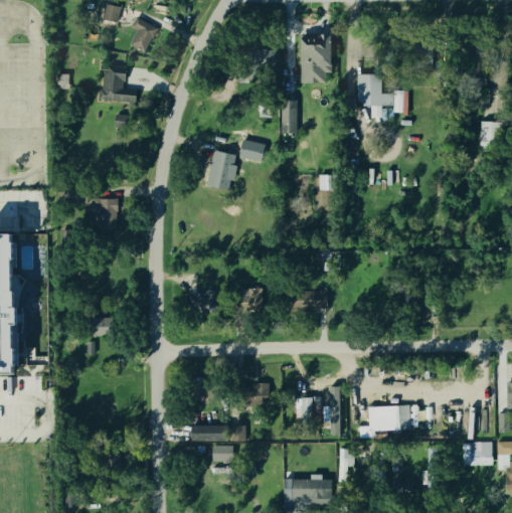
[(118,32),(103,29),(109,2),(124,6),(118,32)]
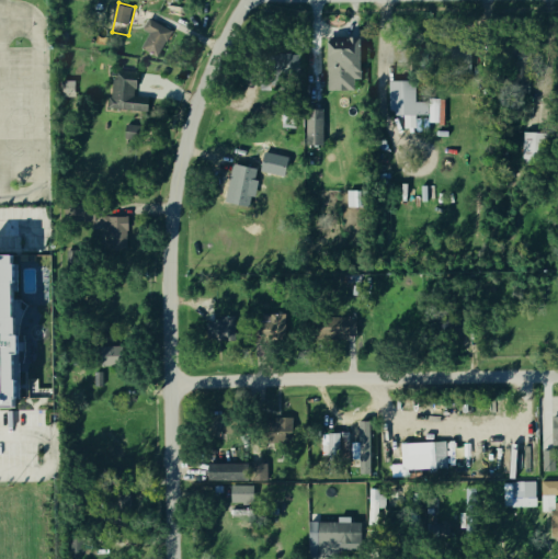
[(172,29),(150,20),(145,31),(148,32),(141,49),(160,57),(172,29)]
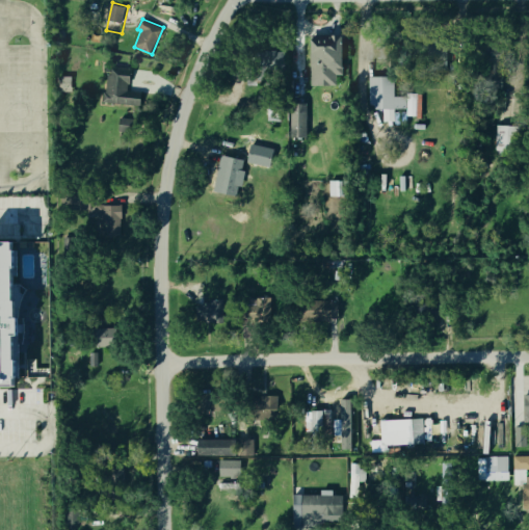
[(337,85),(337,76),(343,76),(343,35),(310,35),(310,85),(337,85)]
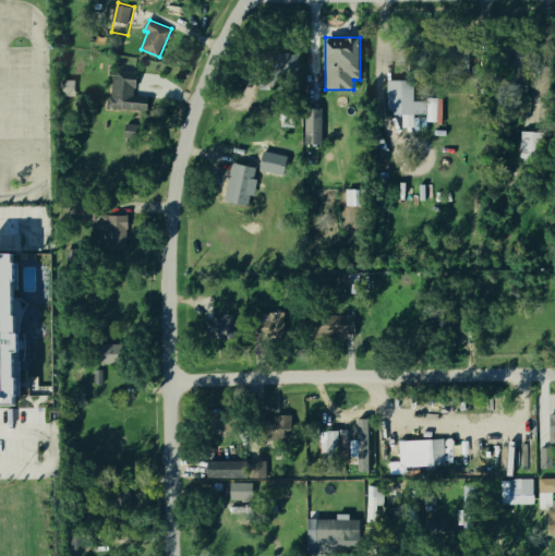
[(146,110),(147,97),(136,96),(137,71),(113,69),(110,108),(146,110)]
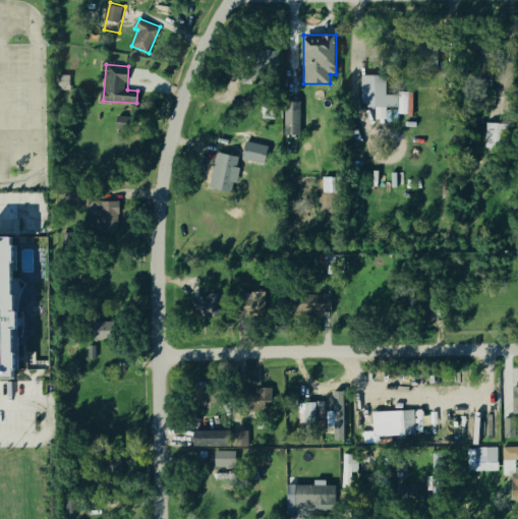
[(75,90),(75,74),(64,74),(64,89),(75,90)]
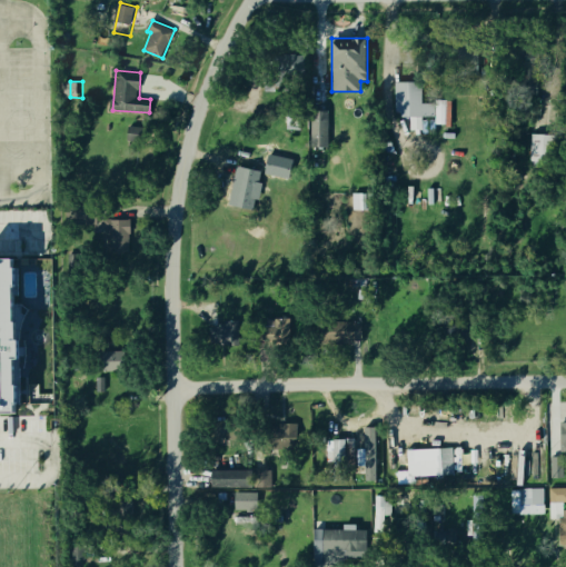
[(450,101),(420,101),(420,81),(395,81),(395,116),(434,117),(434,125),(450,125),(450,101)]
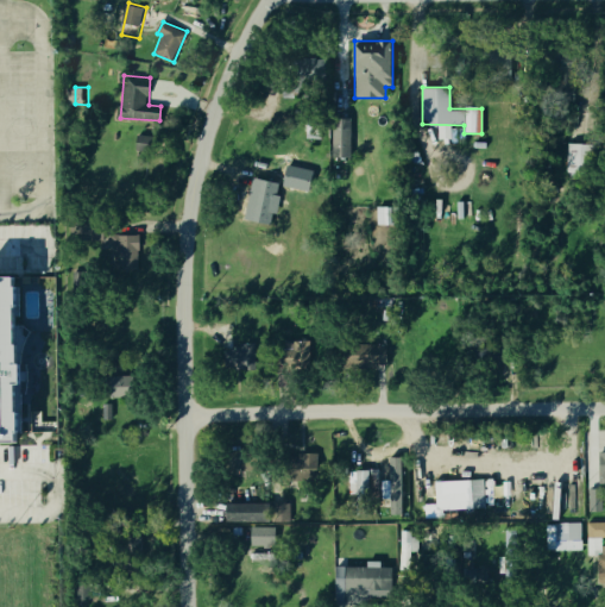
[(332,145),(339,145),(339,156),(352,157),(353,116),(332,116),(332,145)]
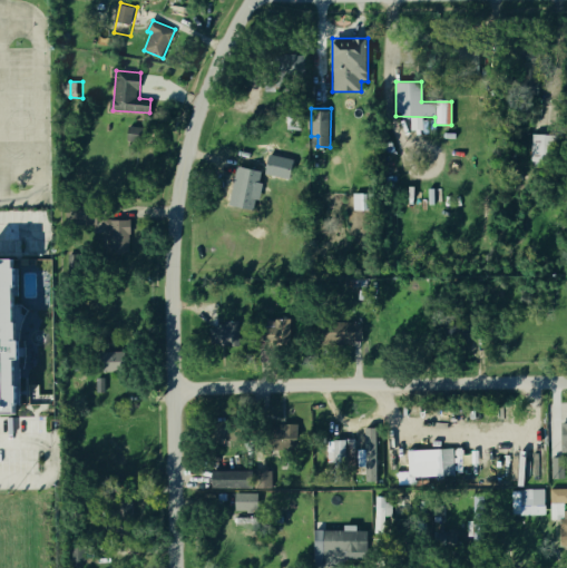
[(549,135),(530,134),(529,162),(548,162),(549,135)]
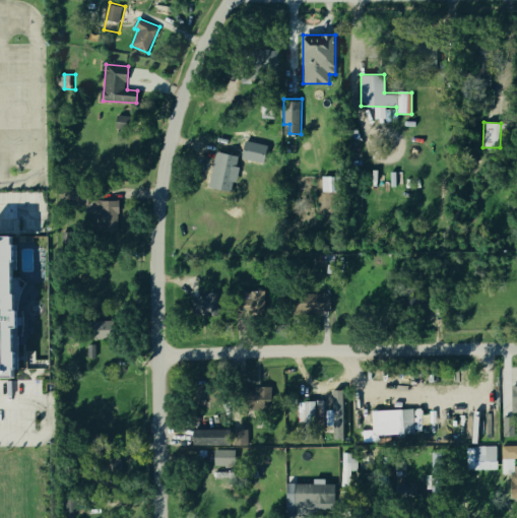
[(249,139),(270,144),(266,163),(245,157),(249,139)]
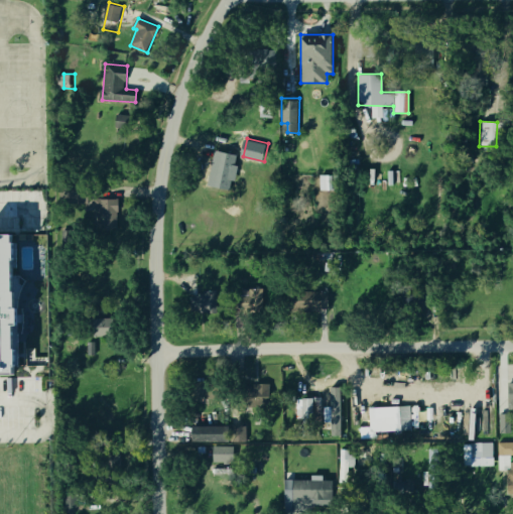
[(237,154),(211,151),(208,186),(233,189),(237,154)]
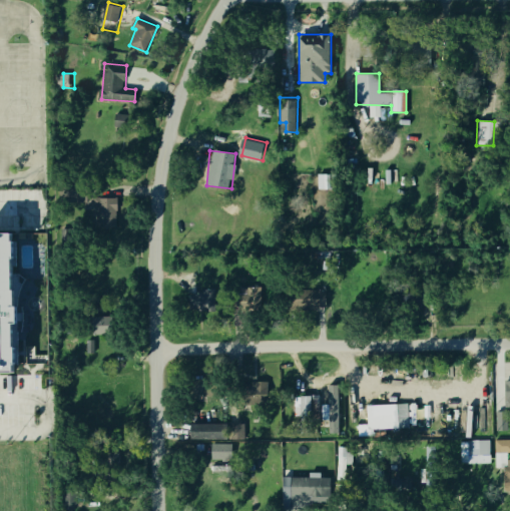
[(99,220),(117,220),(118,197),(100,196),(99,220)]
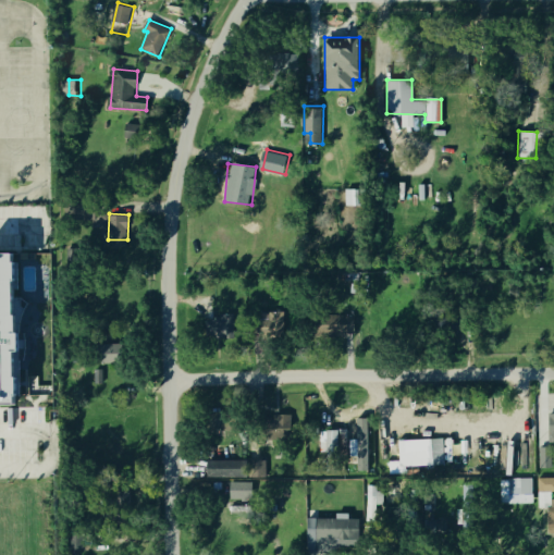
[(72,267),(88,266),(87,247),(72,248),(72,267)]
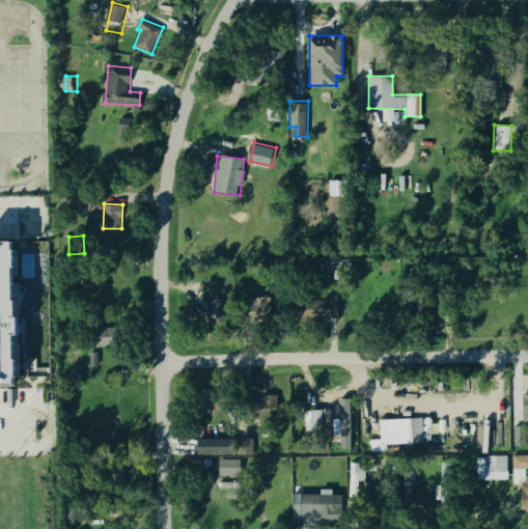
[(17,239),(0,239),(0,383),(20,383),(19,316),(29,287),(17,279),(17,239)]
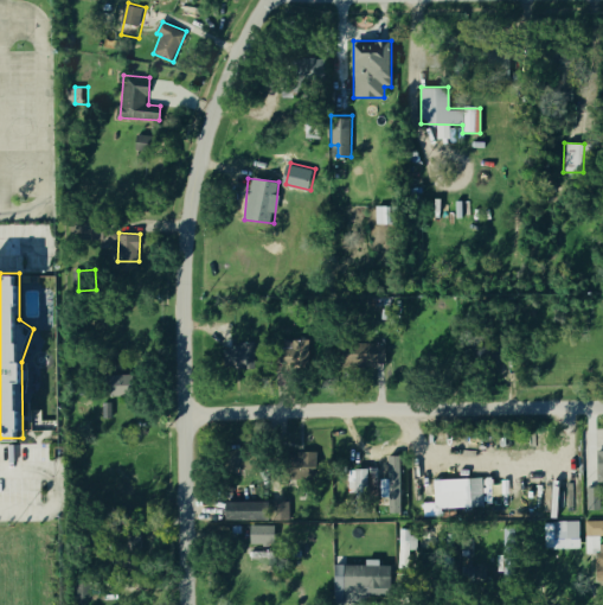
[(282,368),(308,369),(308,339),(290,339),(290,348),(283,348),(282,368)]
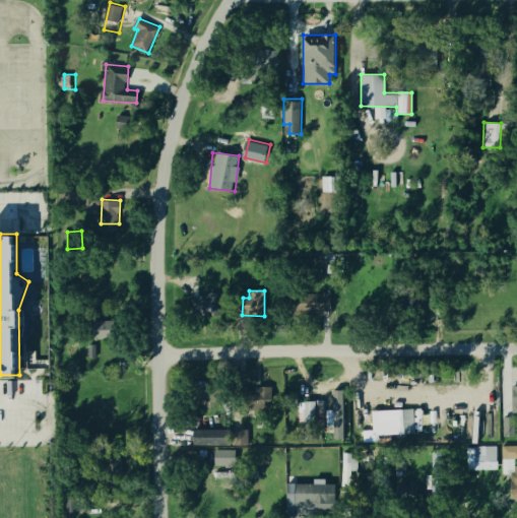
[(295,293),(295,313),(331,314),(331,294),(295,293)]
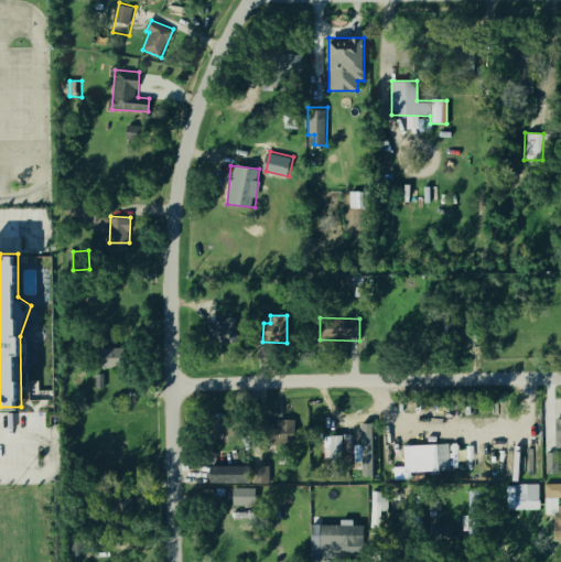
[(213,320),(214,344),(236,342),(235,319),(213,320)]
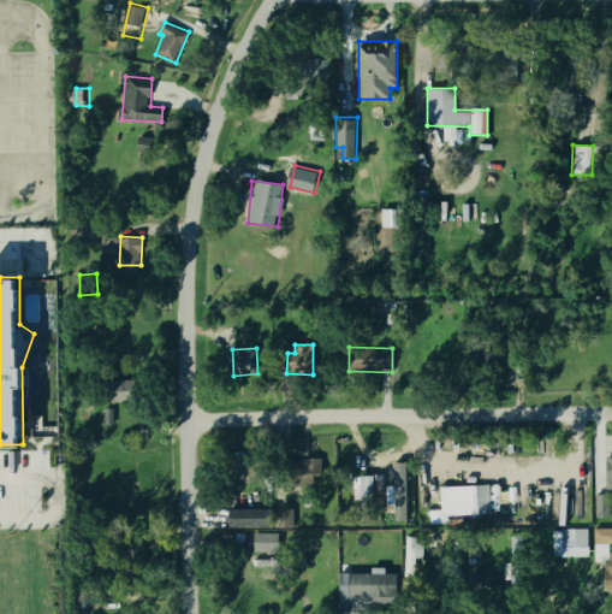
[(117,382),(120,402),(146,397),(142,377),(117,382)]
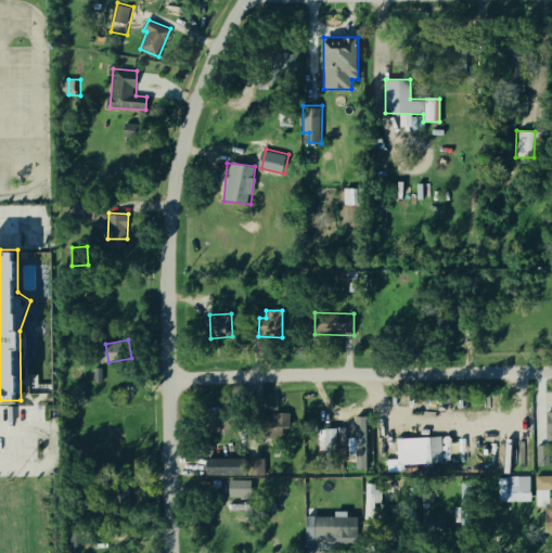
[(542,442),(551,442),(551,411),(547,412),(546,431),(542,429),(542,442)]
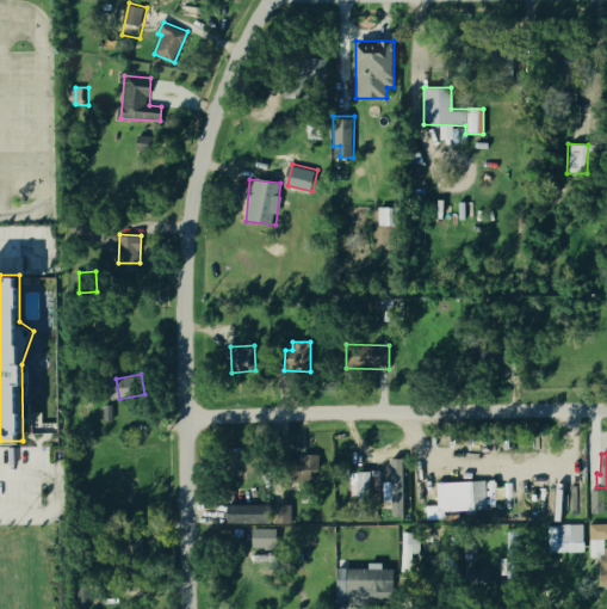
[(406,516),(404,459),(390,459),(390,473),(381,473),(381,471),(370,471),(370,493),(383,493),(383,500),(391,500),(391,516),(406,516)]
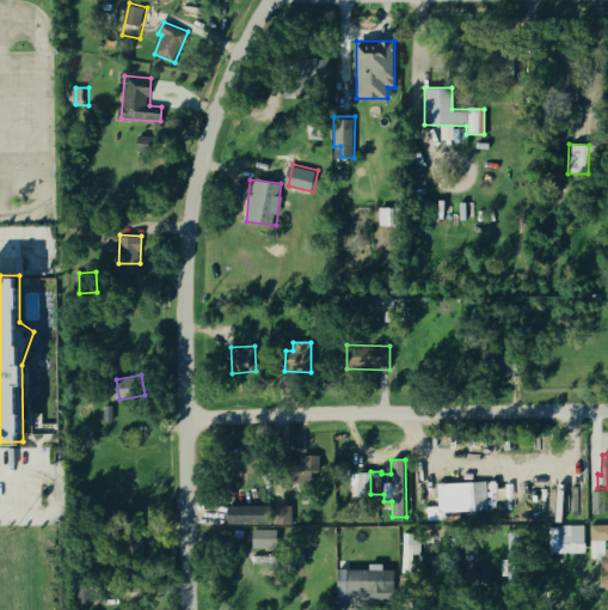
[(369,473),(351,473),(351,498),(370,498),(369,473)]
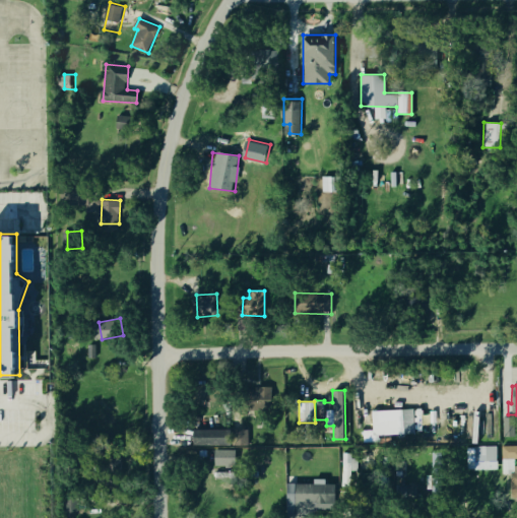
[(372,409),(372,435),(424,434),(423,408),(372,409)]
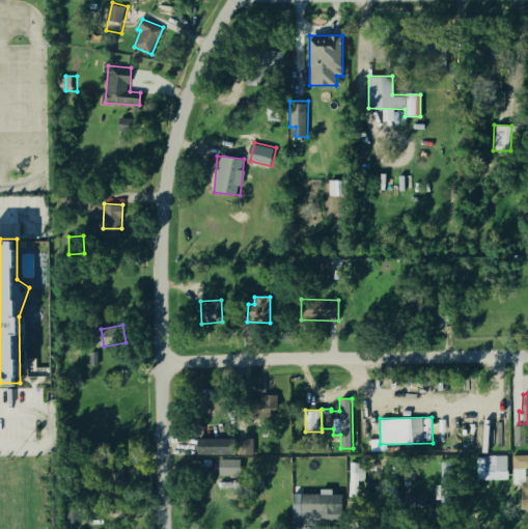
[(517,445),(517,425),(527,425),(527,445),(517,445)]
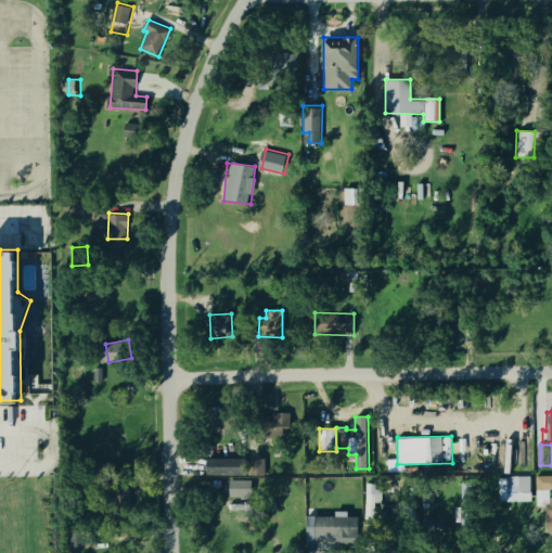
[(538,475),(551,475),(551,488),(539,489),(538,475)]
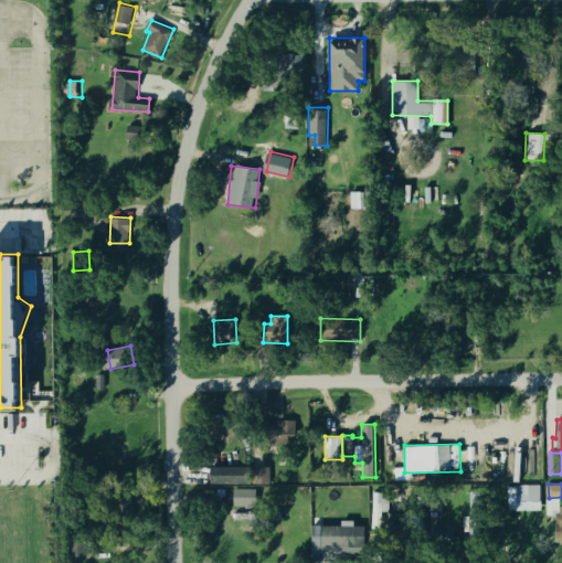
[(542,510),(542,485),(516,485),(517,510),(542,510)]
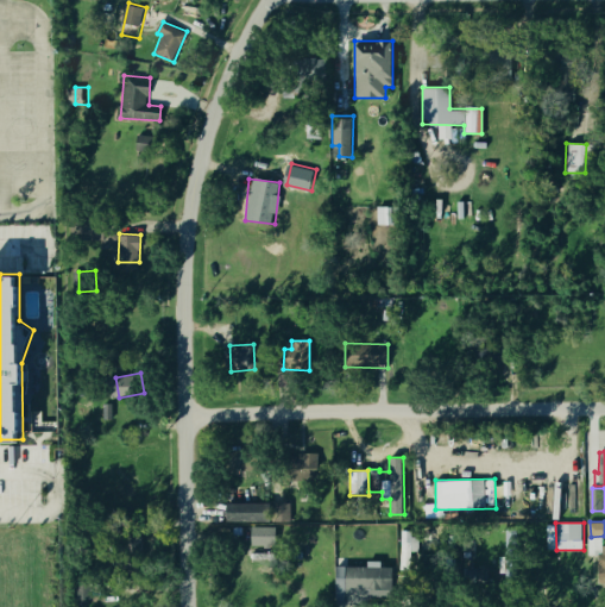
[(276,546),(277,527),(250,526),(250,545),(276,546)]
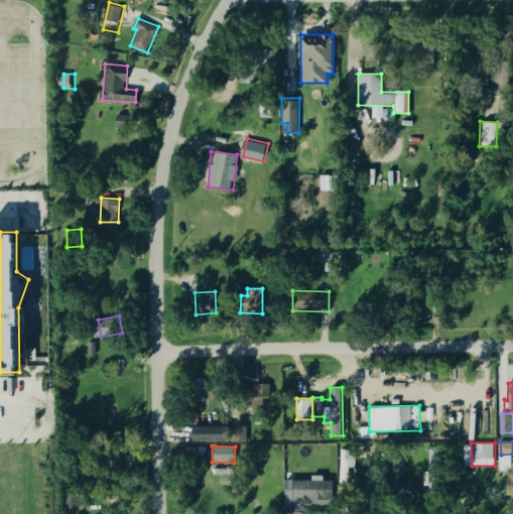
[(339,483),(348,483),(349,467),(355,467),(356,450),(340,450),(339,483)]
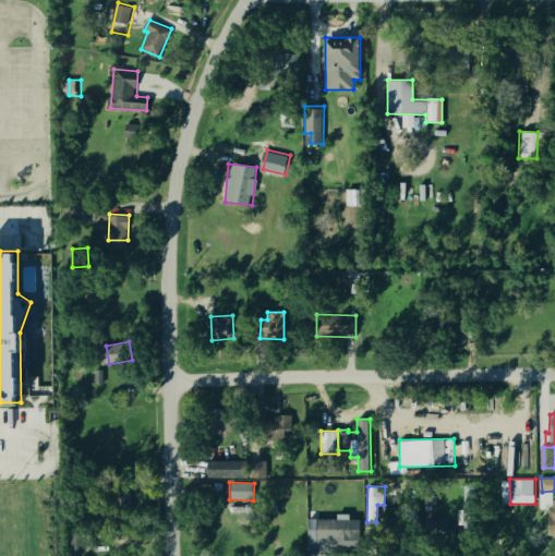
[(308,519),(306,548),(360,548),(360,520),(349,519),(349,514),(336,514),(336,519),(308,519)]
